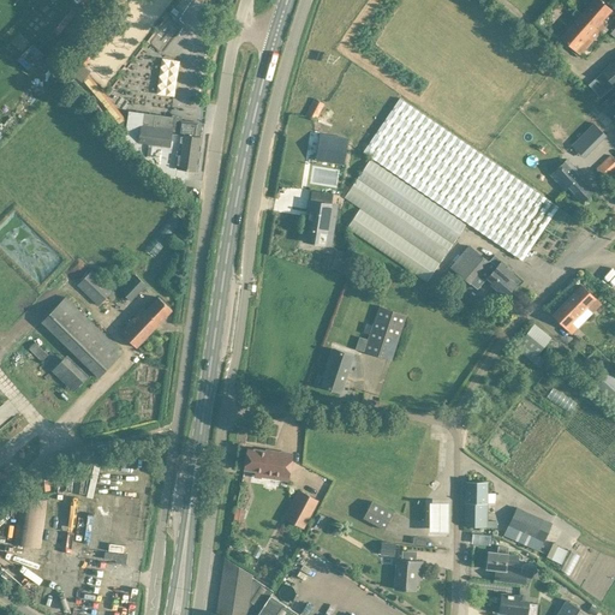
[(599,33),(605,27),(601,22),(611,10),(599,0),(592,0),(581,15),(575,10),(572,15),(577,18),(561,37),(575,51),(577,49),(580,54),(592,41),(599,33)]
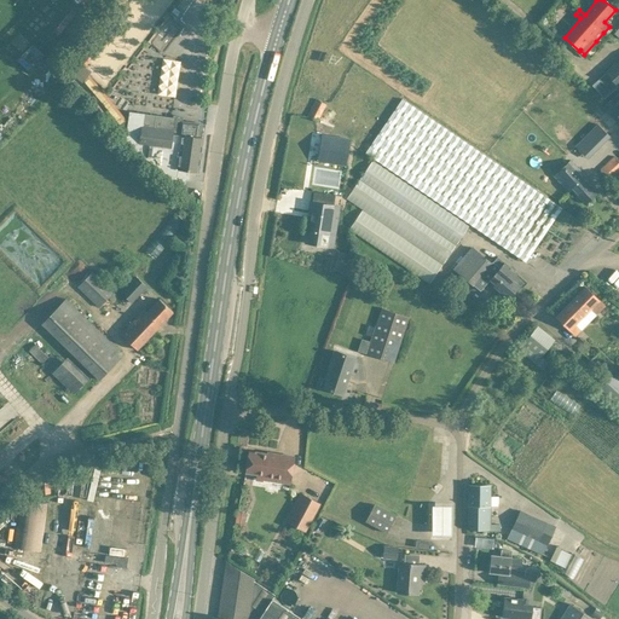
[(24,51),(30,56),(34,51),(28,46),(24,51)]
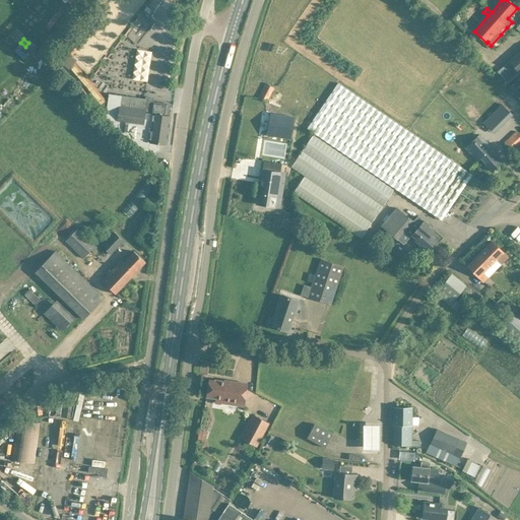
[(63,41),(52,55),(69,69),(76,60),(62,49),(66,44),(63,41)]
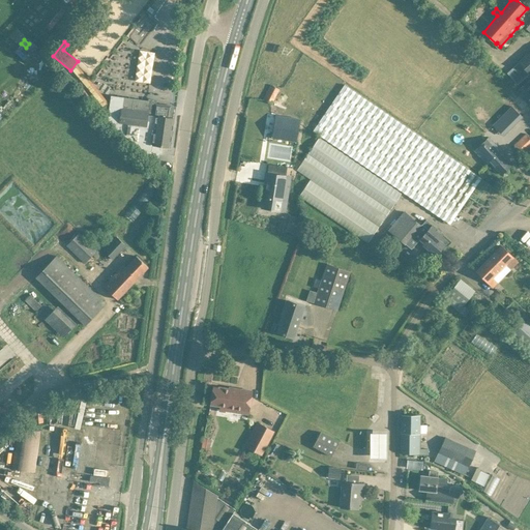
[(83,62),(89,56),(80,48),(74,55),(83,62)]
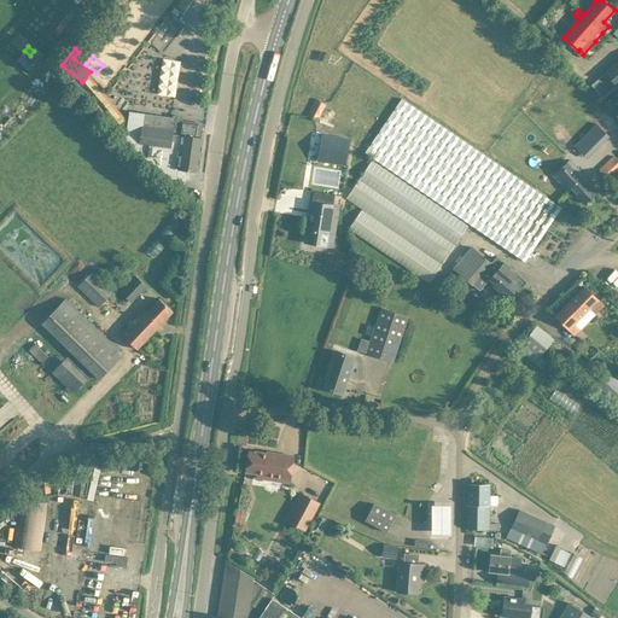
[(606,97),(617,87),(617,86),(617,59),(613,64),(605,73),(608,76),(596,86),(606,97)]
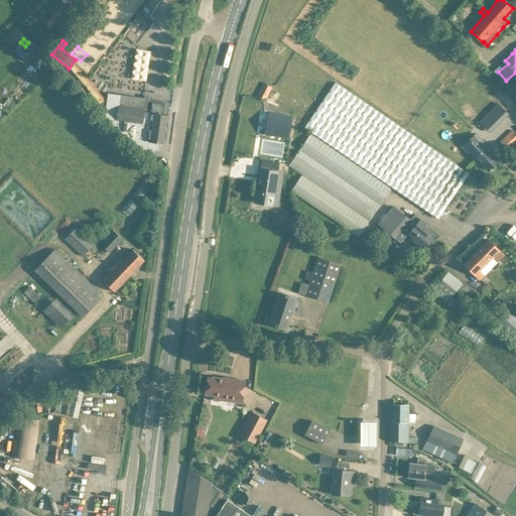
[(263,83),(256,97),(265,101),(272,87),(263,83)]
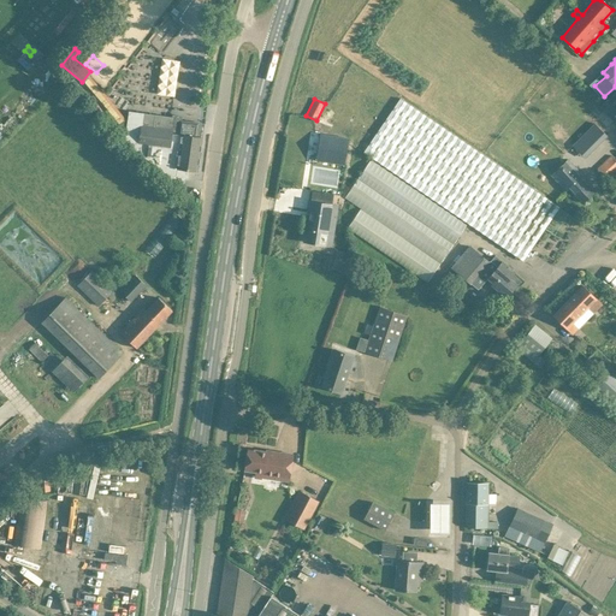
[(365,152),(513,254),(523,261),(560,207),(555,203),(550,200),(401,99),(378,131),(365,152)]
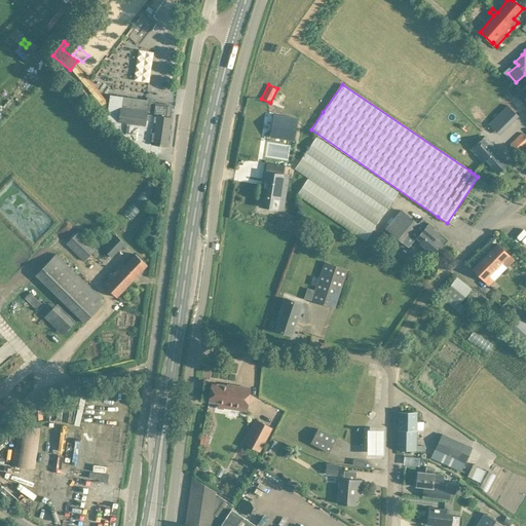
[(96,90),(90,99),(97,102),(101,94),(96,90)]
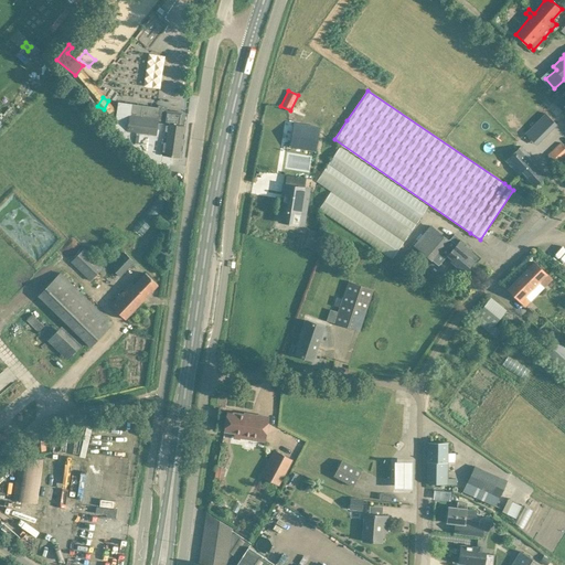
[(118,103),(115,130),(123,131),(123,136),(169,176),(170,164),(173,164),(174,156),(181,157),(187,119),(187,114),(160,109),(160,108),(142,106),(132,105),(118,103)]
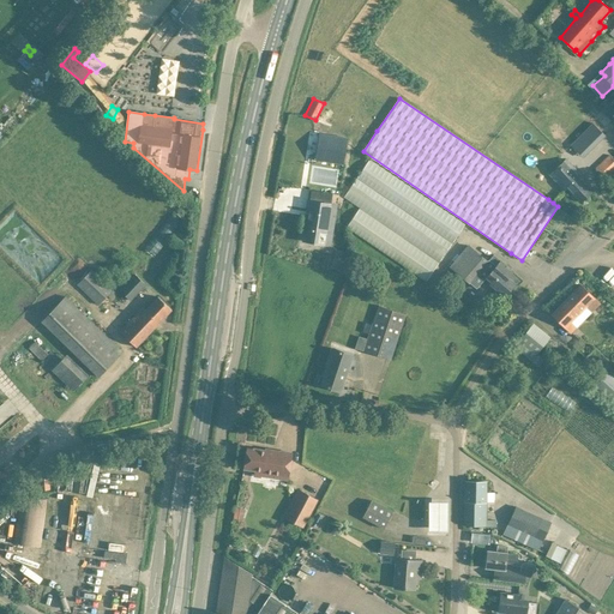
[(583,156),(588,151),(601,138),(605,134),(593,122),(576,139),(571,144),(583,156)]
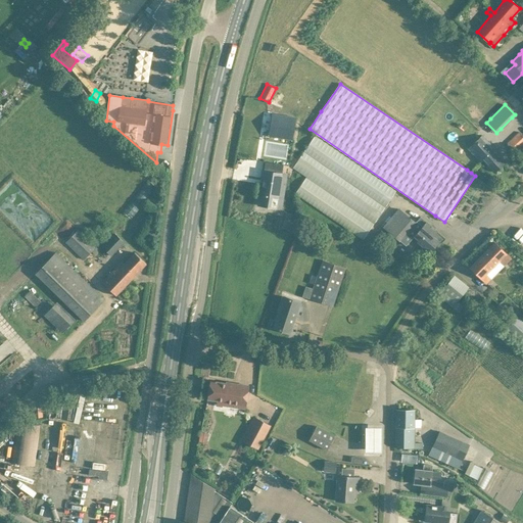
[(293,116),(271,113),(268,136),(292,140),(295,119),(296,117),(293,116)]
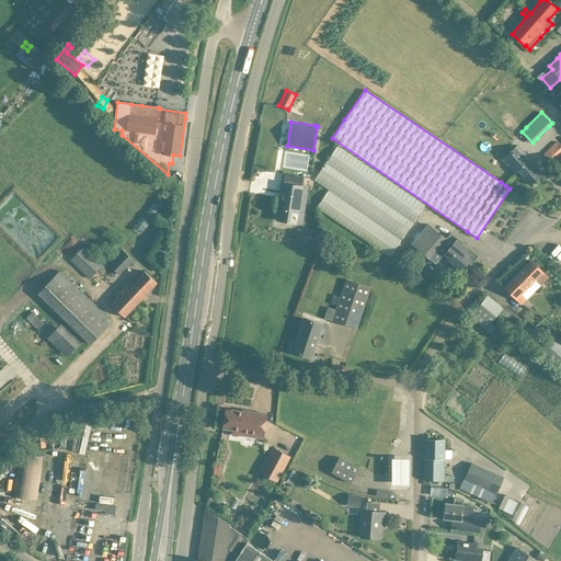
[(544,153),(550,160),(560,149),(560,146),(557,141),(544,153)]
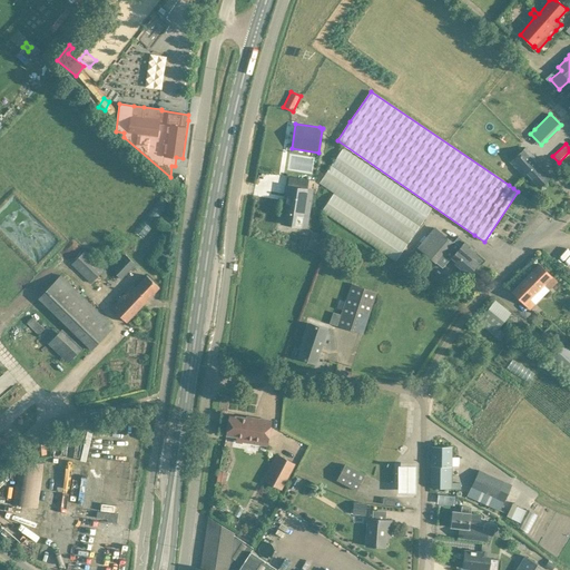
[(333,193),(321,210),(394,261),(432,207),(343,147),(318,183),(333,193)]
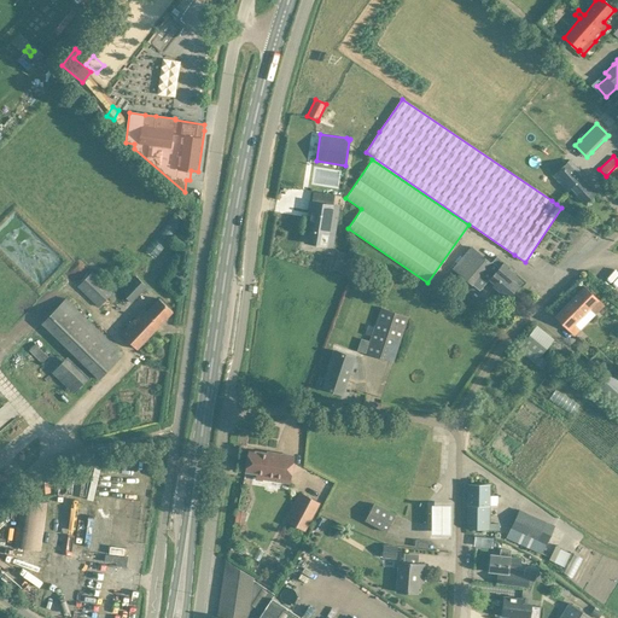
[(586,178),(570,161),(554,175),(567,191),(570,188),(584,203),(595,192),(584,180),(586,178)]
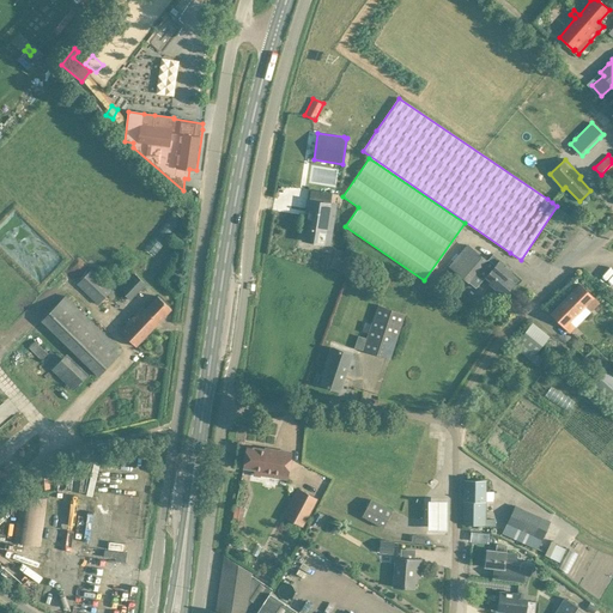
[(309,211),(305,240),(331,243),(332,231),(337,204),(331,202),(321,201),(309,200),(308,211),(309,211)]
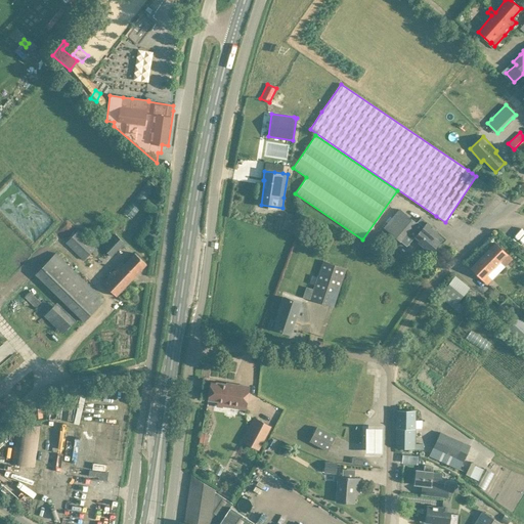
[(439,242),(433,236),(437,231),(426,222),(423,226),(417,221),(416,223),(399,209),(385,227),(406,247),(413,237),(430,252),(439,242)]
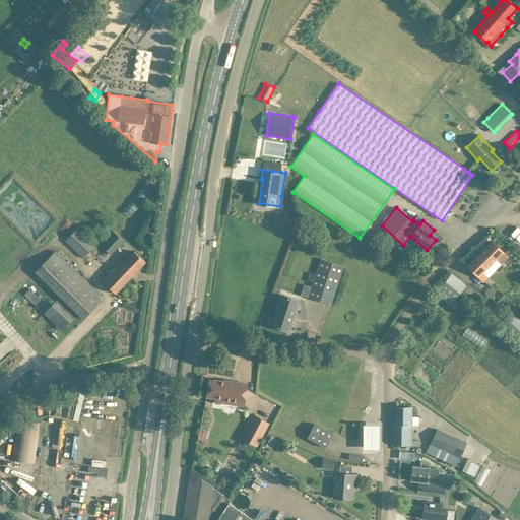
[(293,213),(284,211),(280,228),(288,230),(293,213)]
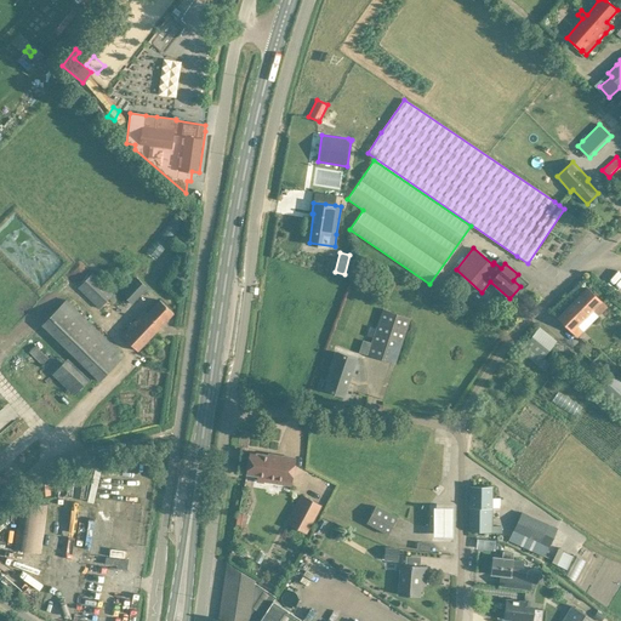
[(92,272),(78,288),(98,308),(108,297),(112,302),(117,296),(92,272)]
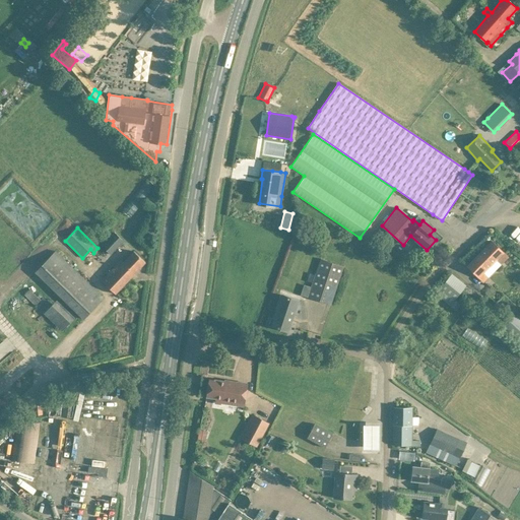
[(111,255),(124,241),(114,232),(101,246),(111,255)]
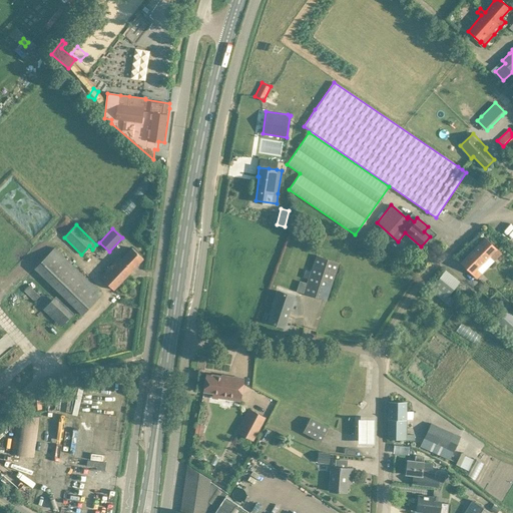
[(301,228),(298,236),(307,239),(309,230),(301,228)]
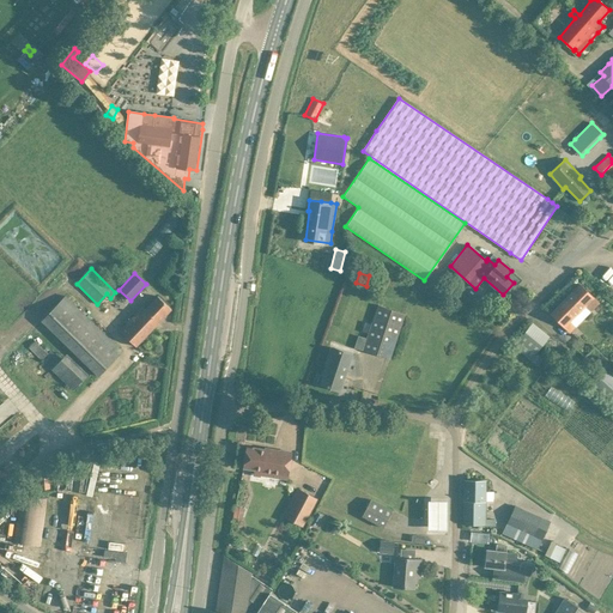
[(570,321),(580,311),(584,305),(590,311),(599,303),(580,284),(551,314),(570,332),(575,327),(570,321)]
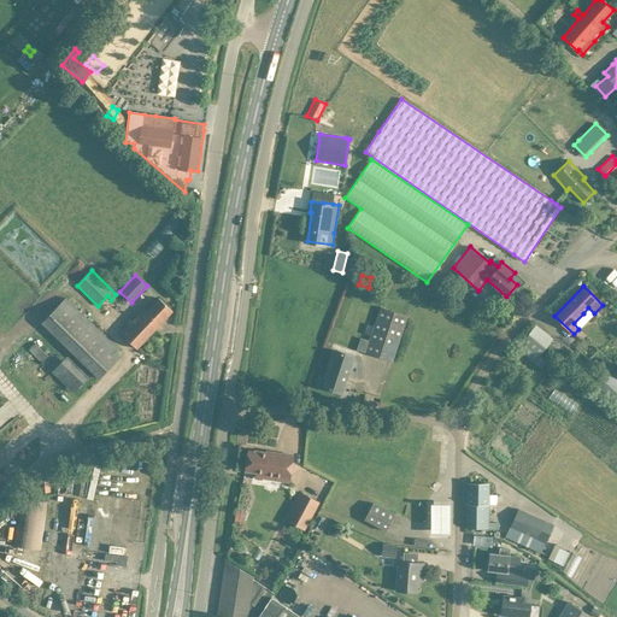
[(123,353),(115,345),(66,299),(42,324),(90,370),(99,378),(123,353)]
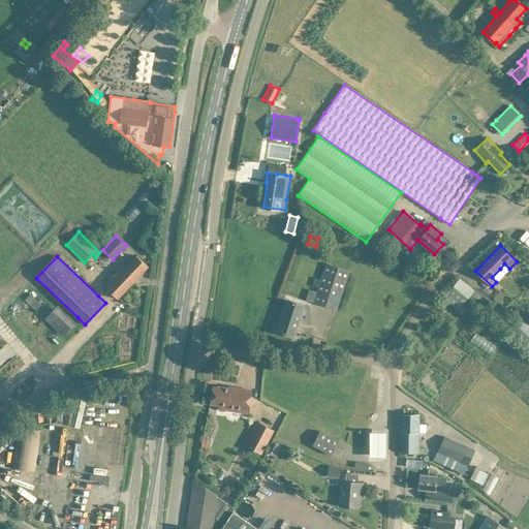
[(148,267),(141,259),(136,256),(126,268),(123,265),(103,285),(110,291),(117,299),(148,267)]
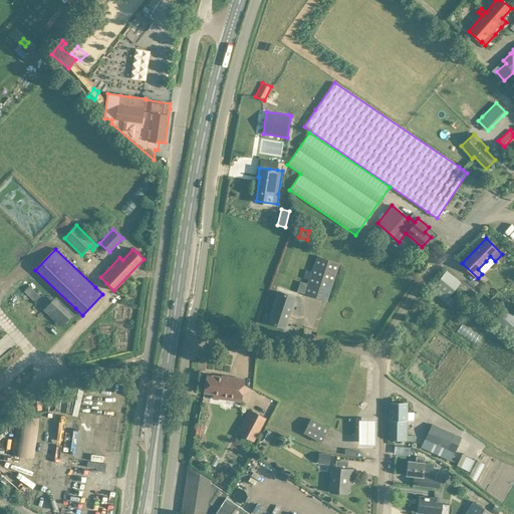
[(304,293),(326,300),(339,263),(317,256),(307,284),(304,293)]
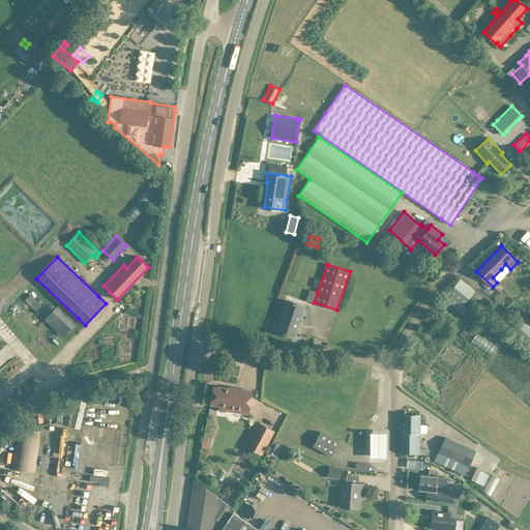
[(464,316),(469,311),(462,305),(470,295),(474,290),(461,278),(444,299),(451,305),(464,316)]
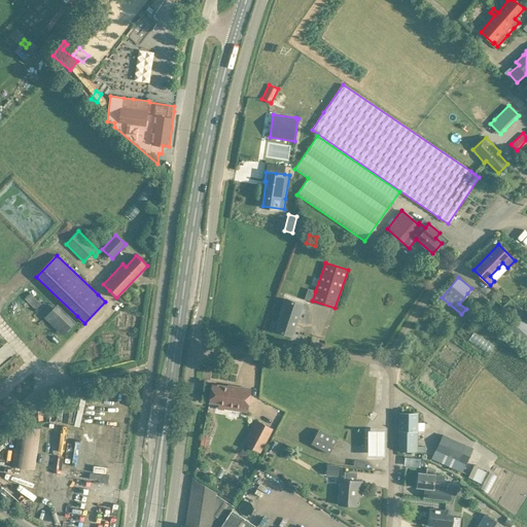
[(309,288),(305,299),(312,301),(315,291),(309,288)]
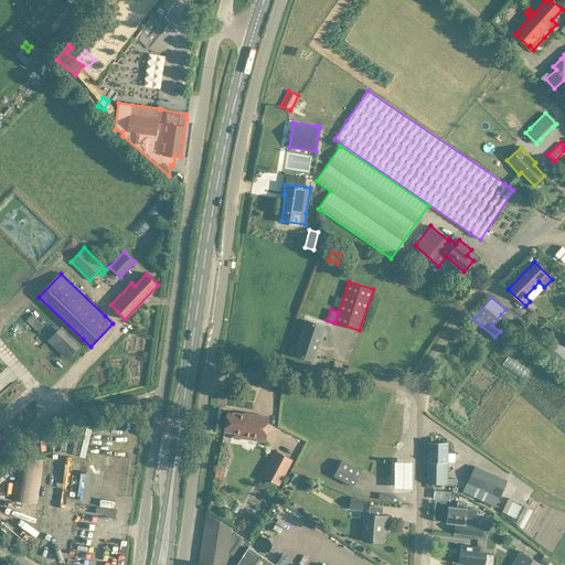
[(30,323),(41,336),(49,328),(38,316),(30,323)]
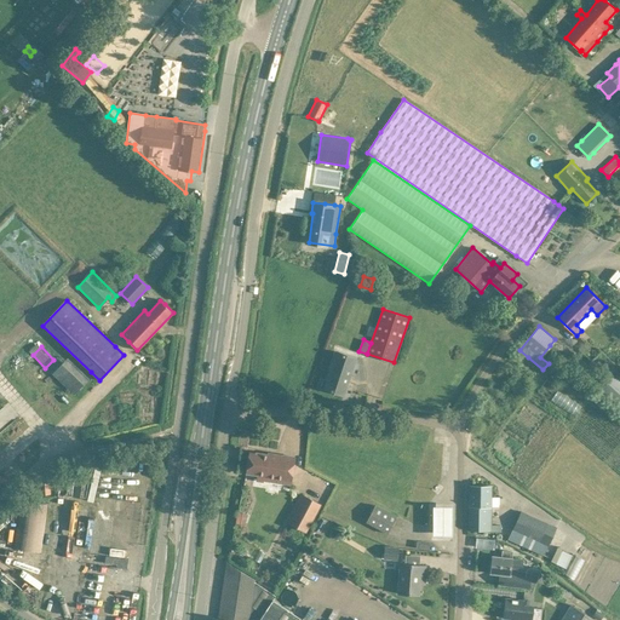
[(344,395),(356,359),(337,351),(325,389),(344,395)]
